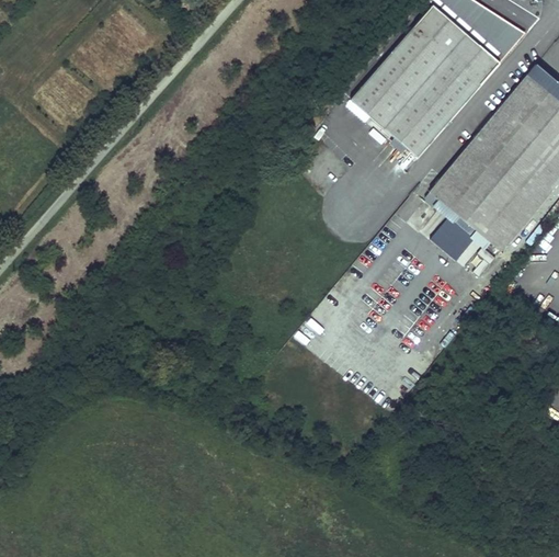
[(435,1),(501,59),(527,31),(479,0),(433,0),(435,1)]
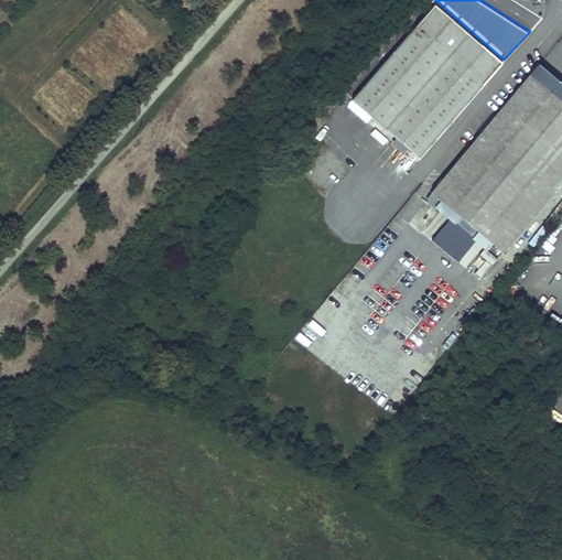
[(438,1),(355,95),(422,153),(504,60),(438,1)]
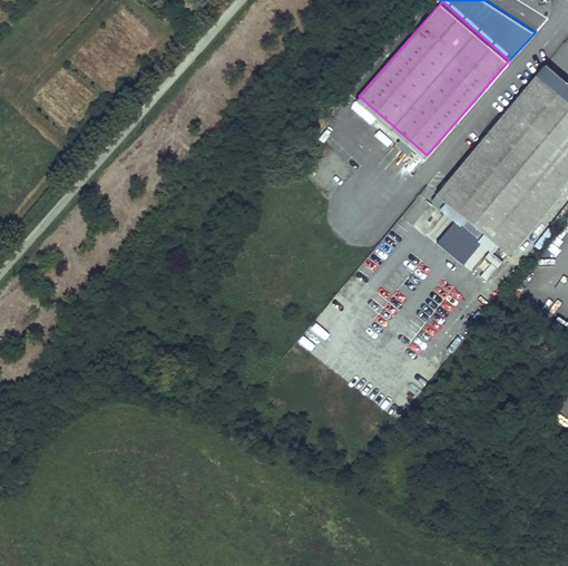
[(567,81),(545,64),(439,192),(430,202),(439,210),(443,204),(448,208),(442,213),(452,222),(437,244),(463,265),(466,263),(471,267),(487,251),(492,254),(497,250),(507,259),(511,252),(567,183),(567,81)]
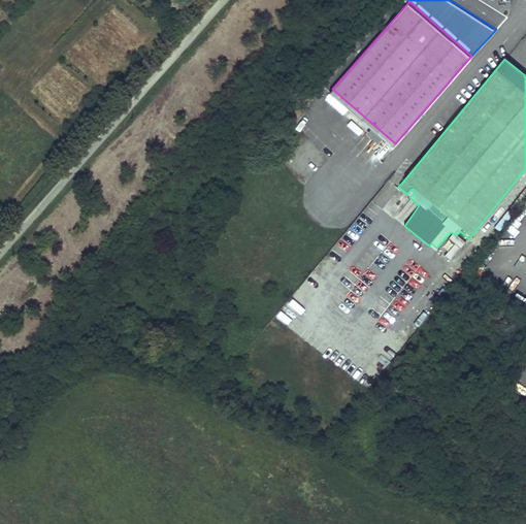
[(348,125),(361,132),(364,126),(352,119),(348,125)]
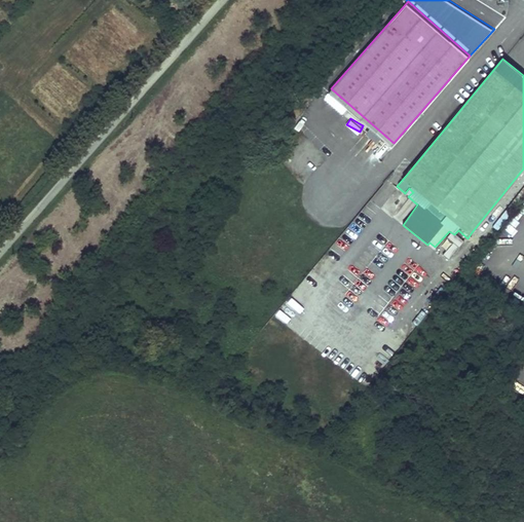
[(458,246),(447,236),(437,250),(448,259),(458,246)]
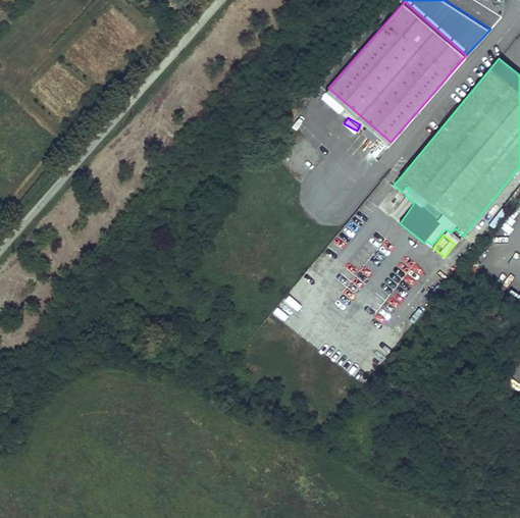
[(282,301),(278,307),(290,315),(294,309),(282,301)]
